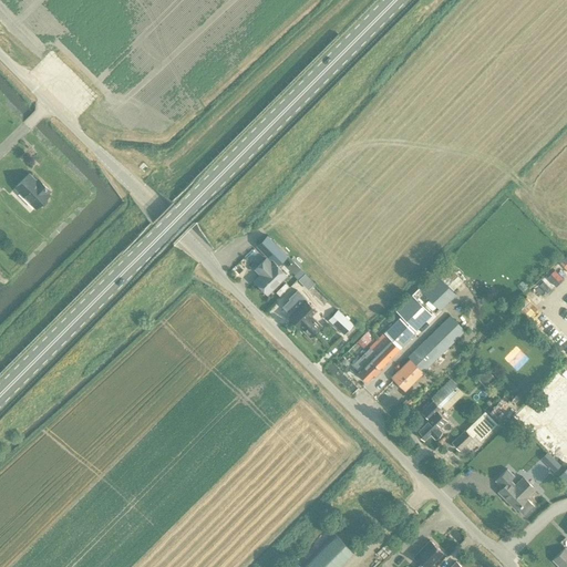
[(29,174),(16,187),(35,207),(39,204),(41,206),(43,206),(47,202),(47,199),(45,198),(49,194),(48,193),(50,191),(42,184),(40,186),(29,174)]
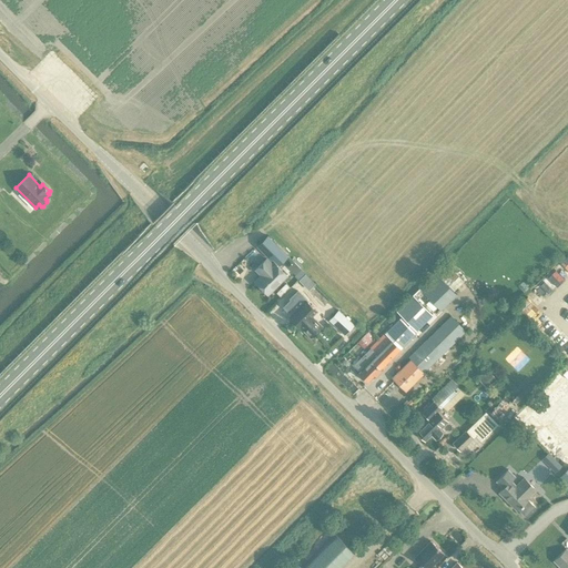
[(267,236),(257,246),(272,261),(273,259),(280,264),(287,256),(267,236)]
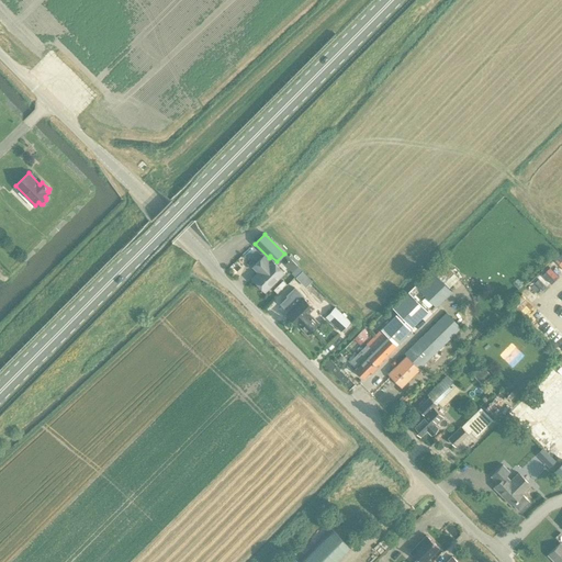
[(263,256),(253,267),(260,274),(254,280),(265,291),(283,272),(270,259),(269,261),(263,256)]
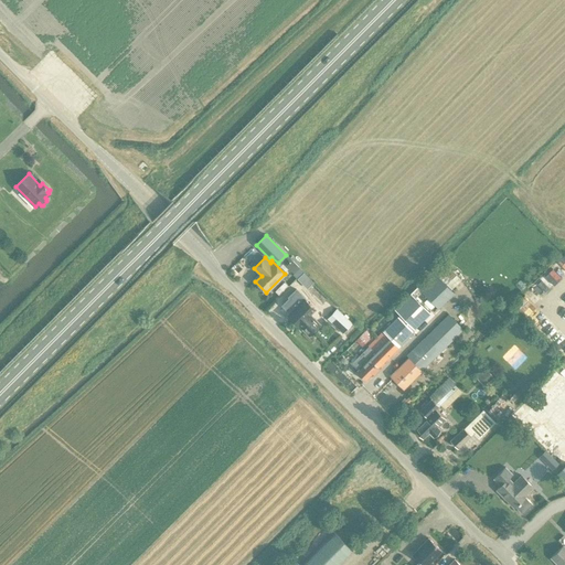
[(415,329),(420,323),(430,312),(423,305),(415,297),(409,291),(393,308),(398,313),(406,321),(405,322),(413,330),(415,329)]
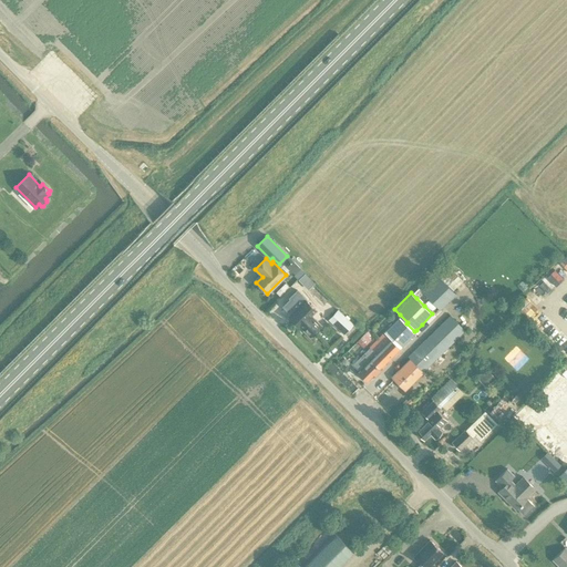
[(306,300),(289,316),(299,326),(300,326),(310,336),(320,326),(310,316),(316,310),(306,300)]
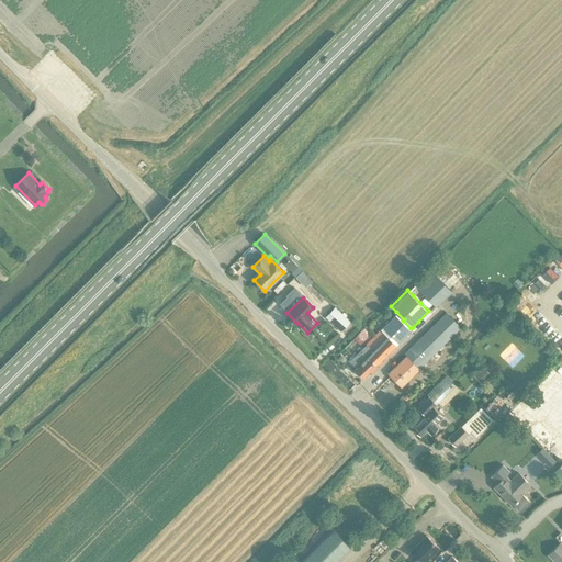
[(350,322),(335,307),(326,317),(340,332),(350,322)]
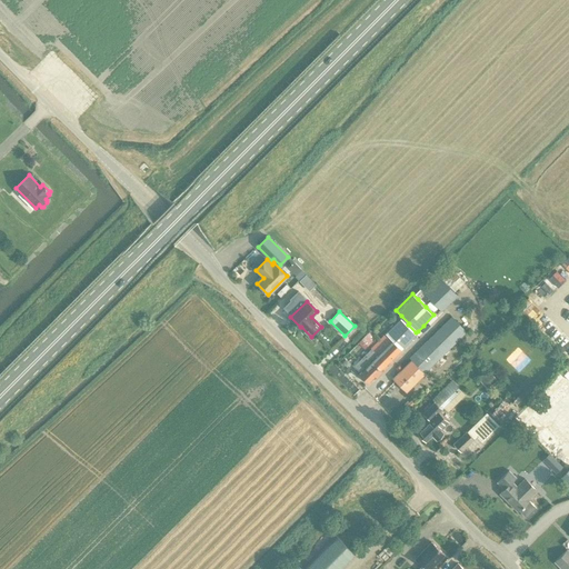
[(409,358),(411,360),(392,379),(406,391),(431,367),(433,369),(436,369),(439,366),(439,363),(437,361),(467,331),(451,316),(409,358)]
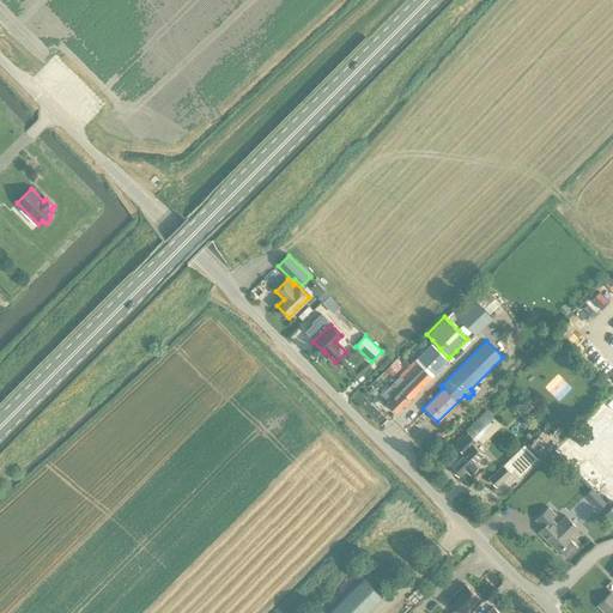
[(430,344),(417,357),(435,375),(448,362),(430,344)]
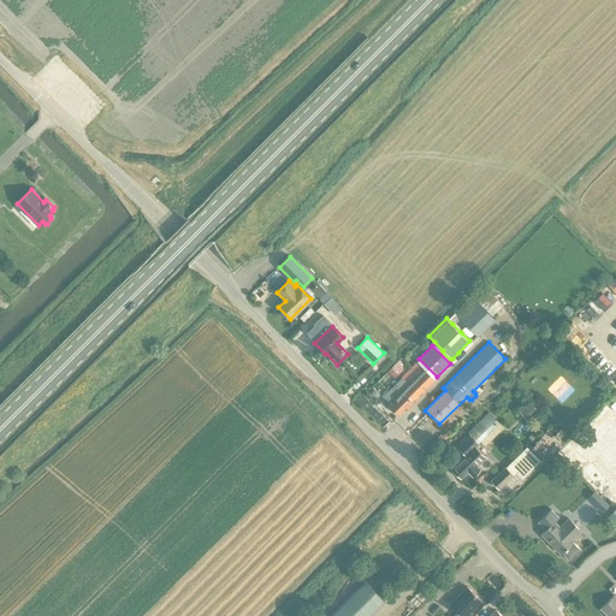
[(392,401),(389,404),(389,406),(389,409),(391,412),(395,412),(397,414),(406,406),(408,408),(414,402),(412,400),(434,378),(418,360),(401,377),(409,385),(404,389),(398,381),(389,391),(389,398),(392,401)]
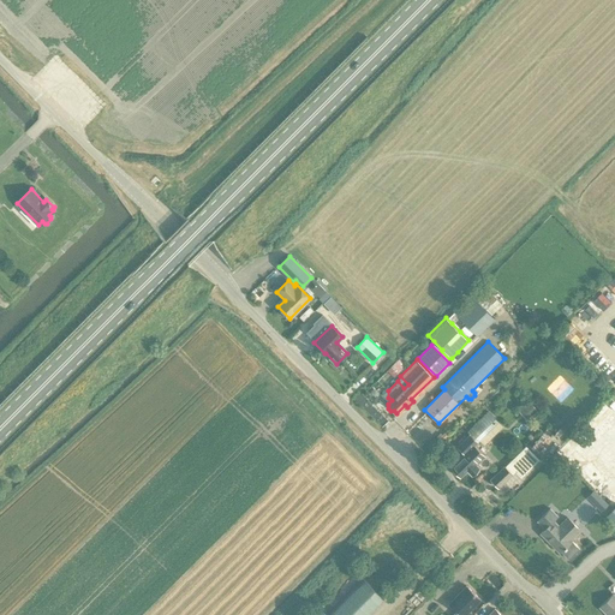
[(497,422),(488,412),(467,433),(470,434),(458,446),(465,453),(451,467),(460,477),(466,470),(472,475),(479,467),(476,465),(485,457),(473,445),(497,422)]
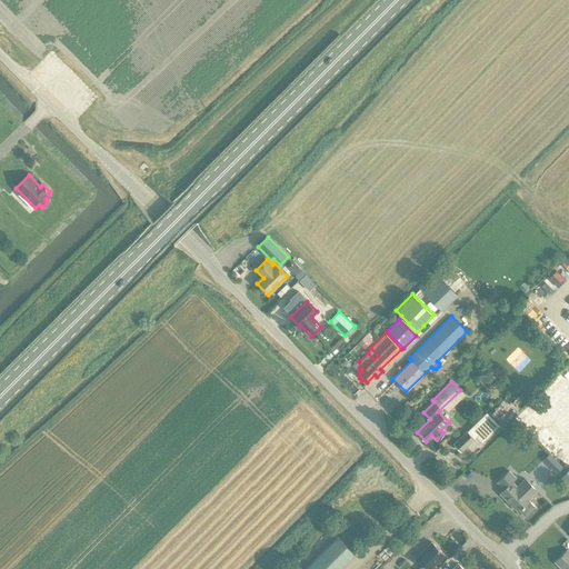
[(466,431),(453,443),(460,451),(477,435),(482,440),(498,426),(486,413),(467,432),(466,431)]
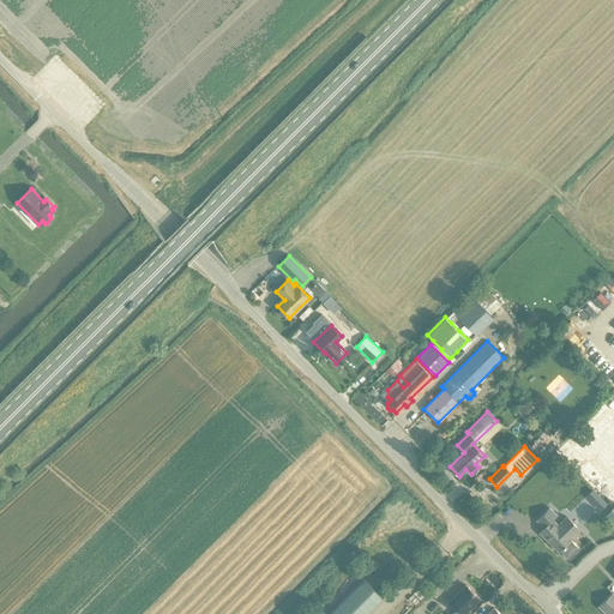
[(578,548),(571,540),(570,539),(579,529),(566,516),(558,524),(553,519),(558,516),(549,507),(536,521),(543,528),(539,531),(558,552),(559,551),(567,559),(578,548)]
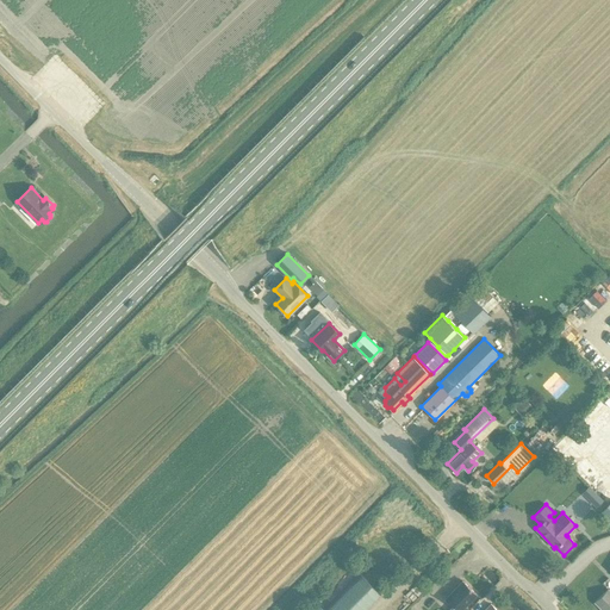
[(455,609),(461,609),(477,595),(462,580),(444,598),(455,609)]
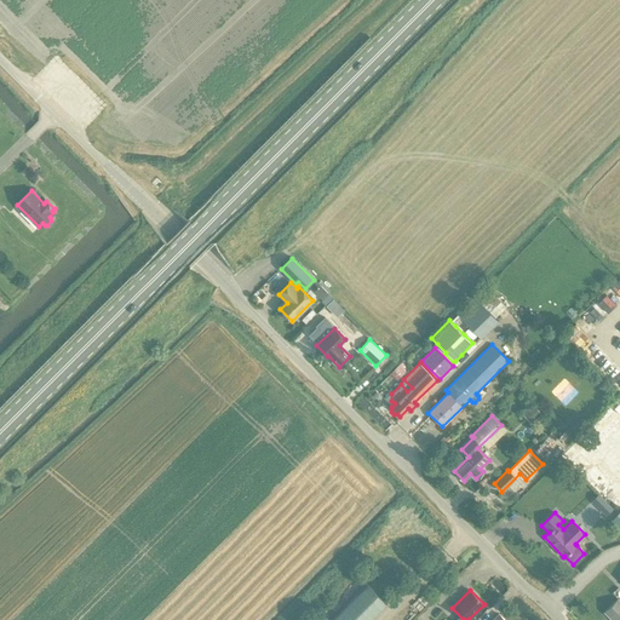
[(619,619),(619,600),(618,597),(604,612),(612,619),(619,619)]
